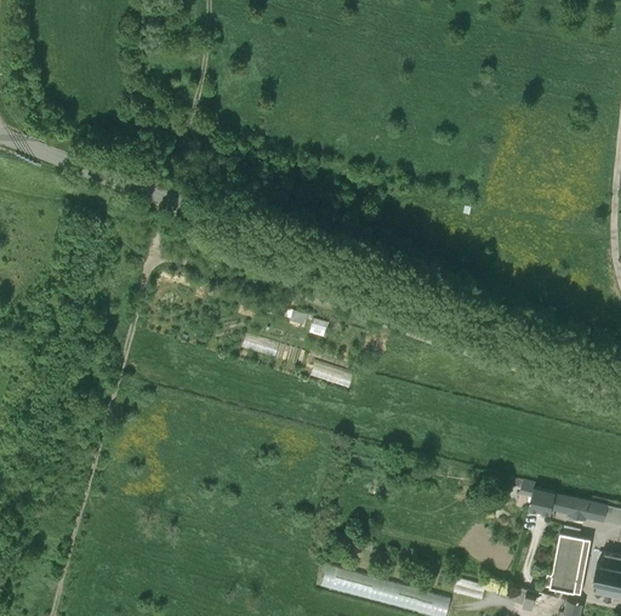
[(295,320),(305,323),(307,313),(297,311),(295,320)]
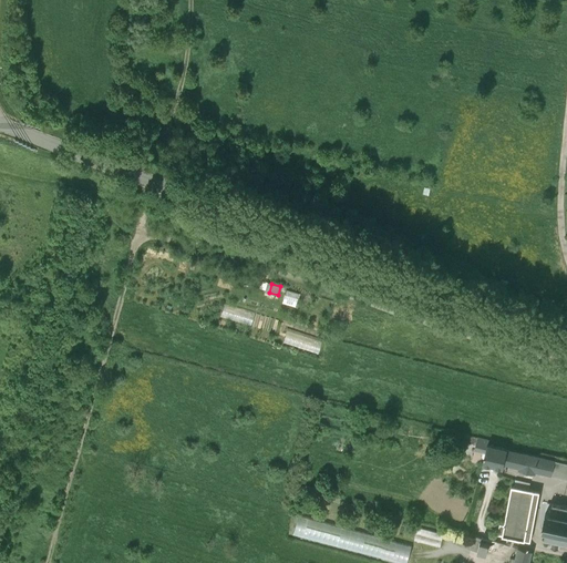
[(287,290),(284,304),(296,307),(299,294),(287,290)]
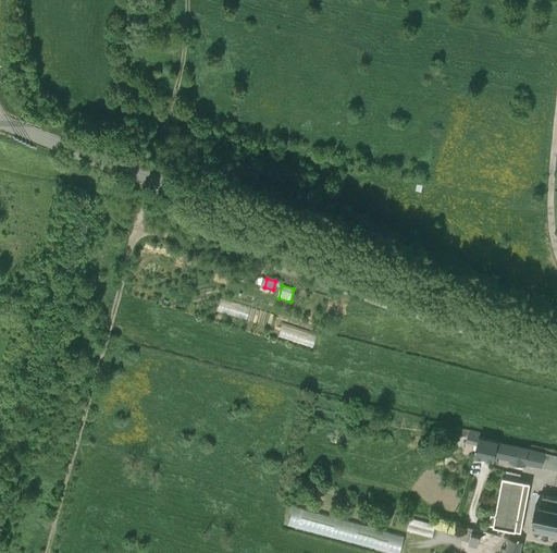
[(468,438),(470,431),(444,425),(443,432),(468,438)]
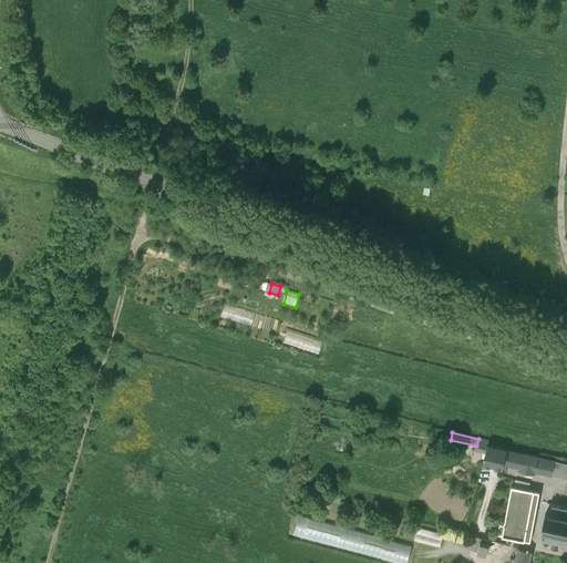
[(478,439),(476,446),(472,462),(483,464),(487,444),(488,444),(490,441),(478,438),(478,439)]
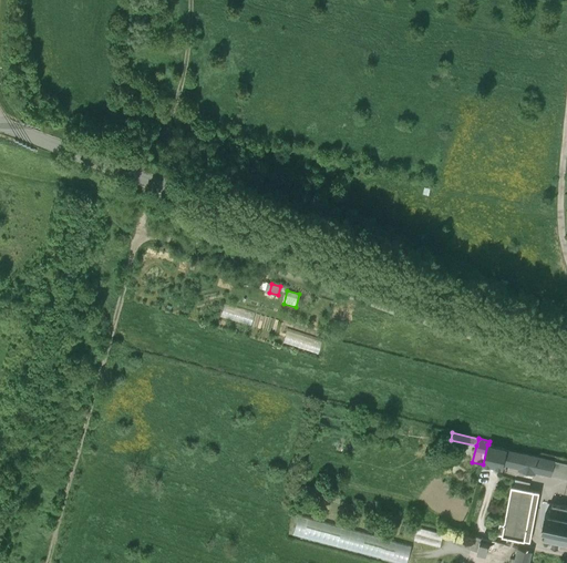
[(487,444),(483,464),(504,469),(505,466),(508,449),(488,444),(487,444)]
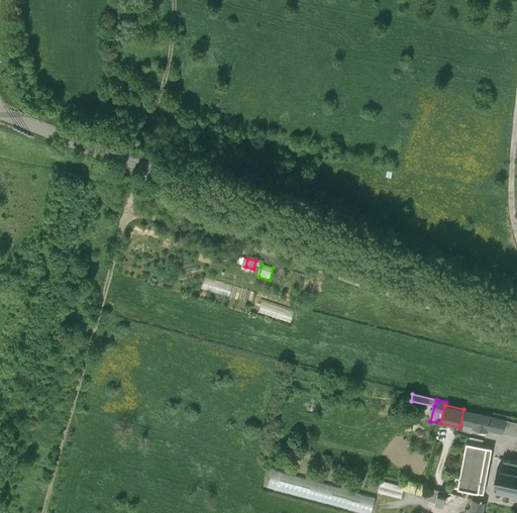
[(463,409),(460,424),(473,427),(473,429),(489,432),(489,431),(503,434),(516,436),(516,422),(506,420),(463,409)]
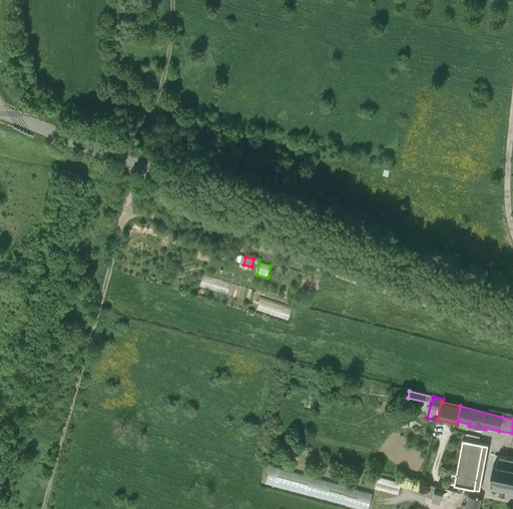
[(468,442),(475,443),(479,444),(480,438),(466,435),(465,441),(468,442)]
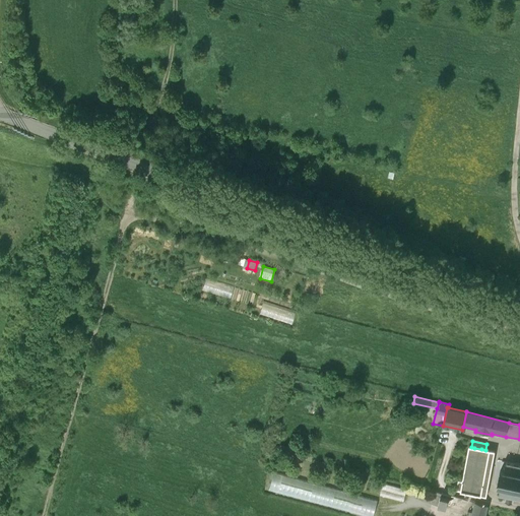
[(486,469),(491,451),(481,449),(474,448),(471,447),(469,447),(462,481),(460,492),(481,496),(483,486),(486,469)]
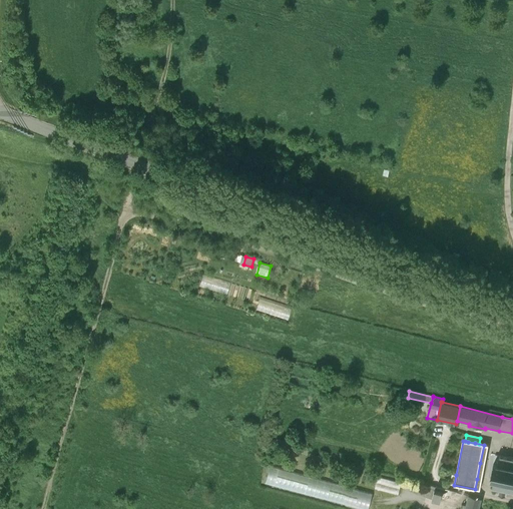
[(484,445),(480,463),(485,464),(487,453),(489,446),(484,445)]
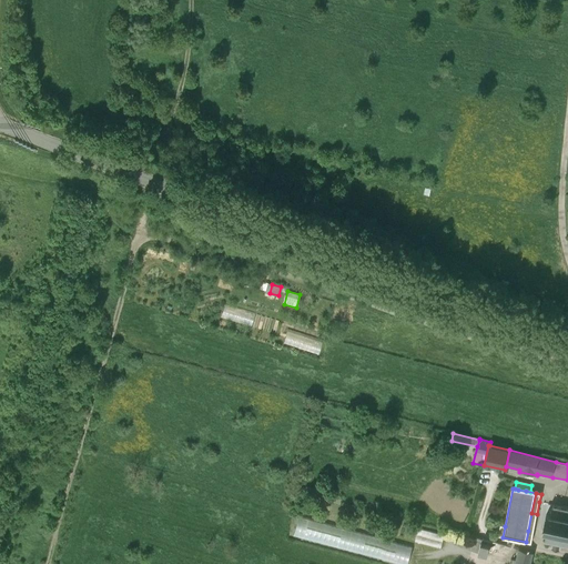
[(551,514),(547,513),(543,532),(547,533),(545,542),(553,543),(561,545),(567,545),(567,509),(553,506),(551,514)]
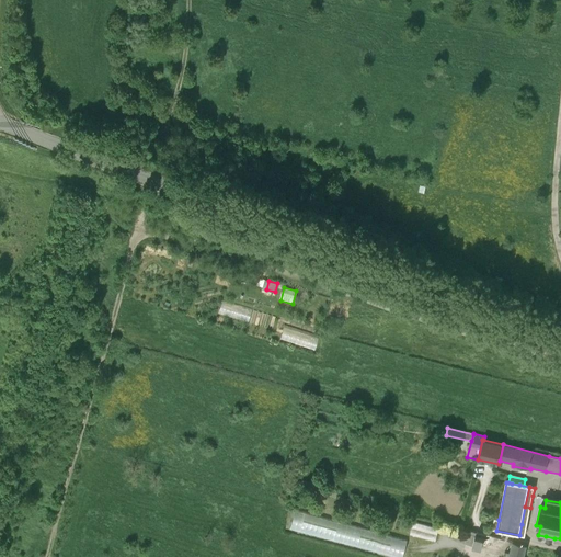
[(522,524),(519,535),(525,536),(530,508),(525,507),(522,524)]
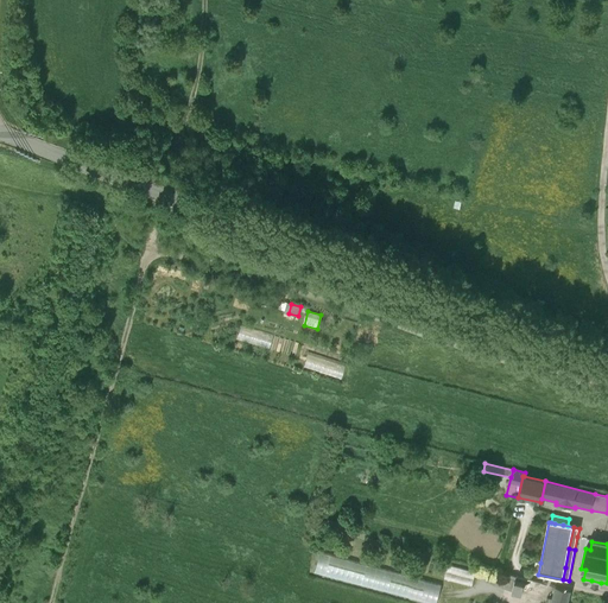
[(369,589),(374,569),(354,563),(348,583),(369,589)]
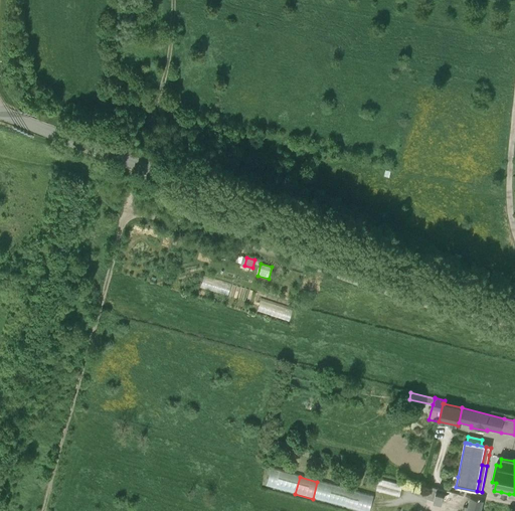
[(379,479),(376,491),(400,497),(402,485),(379,479)]
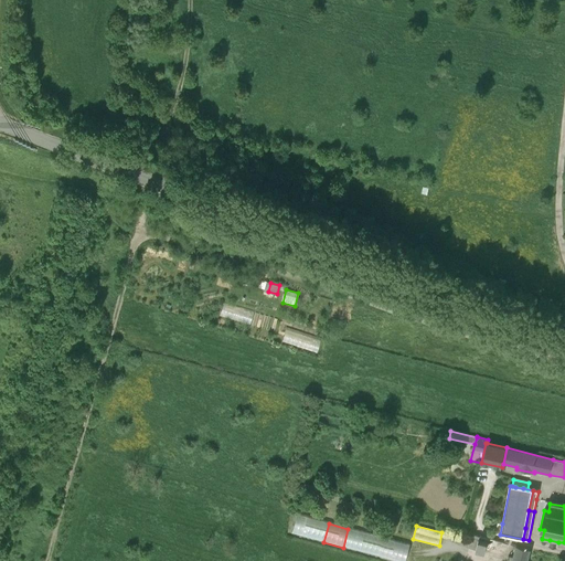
[(348,529),(343,548),(388,560),(406,560),(409,546),(348,529)]
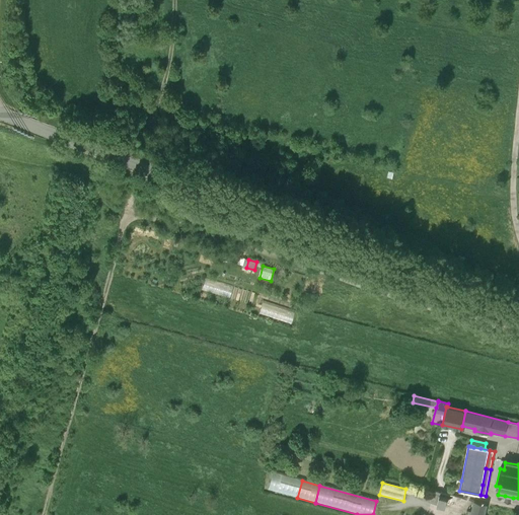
[(454,496),(438,492),(436,504),(440,505),(448,506),(449,505),(451,505),(452,498),(454,498),(454,496)]
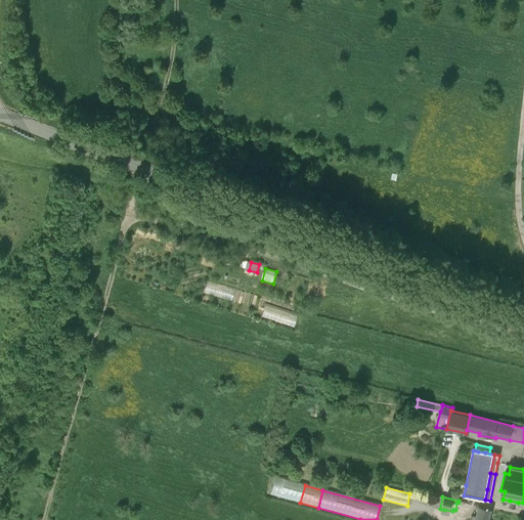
[(476,517),(475,519),(490,519),(492,510),(478,506),(476,517)]
